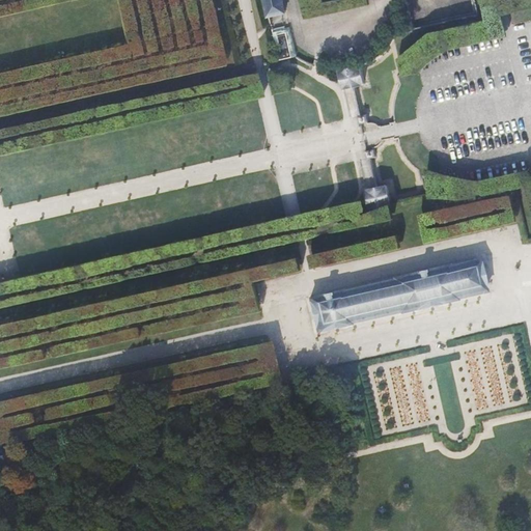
[(263,0),(268,17),(286,12),(283,0),(263,0)]
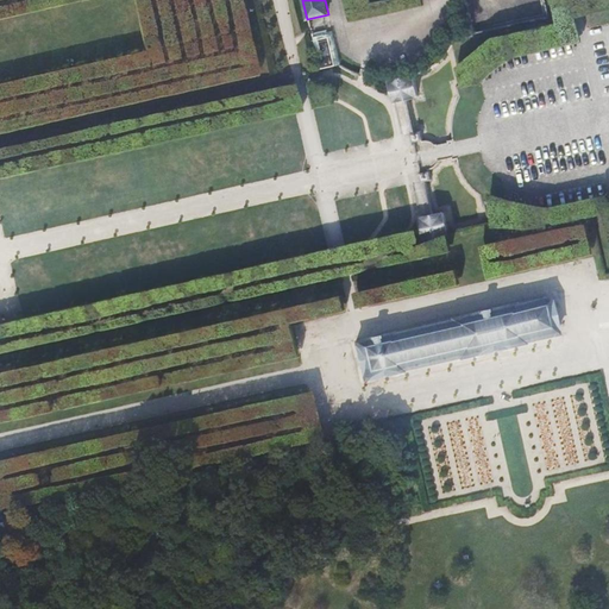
[(337,67),(330,31),(312,35),(319,70),(337,67)]
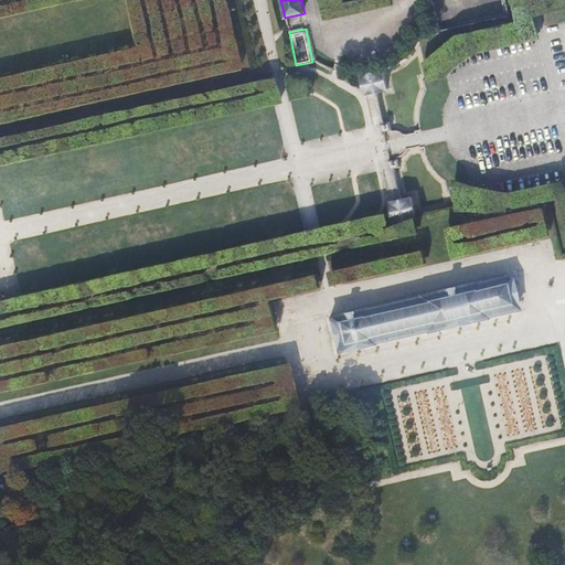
[(383,71),(362,75),(365,94),(376,91),(387,88),(383,71)]
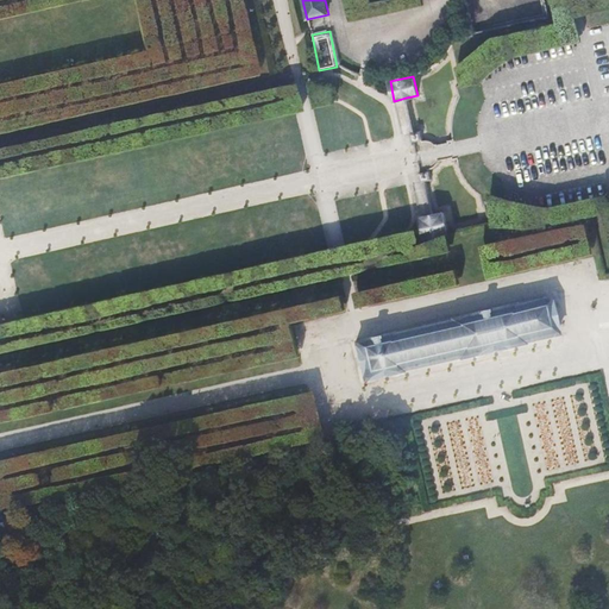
[(413,133),(409,133),(412,143),(422,140),(420,131),(413,133)]
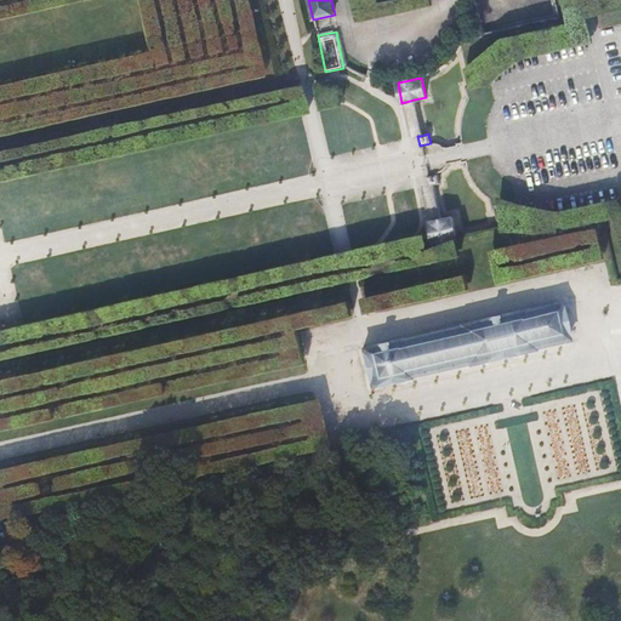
[(438,175),(427,176),(429,186),(433,184),(439,183),(438,175)]
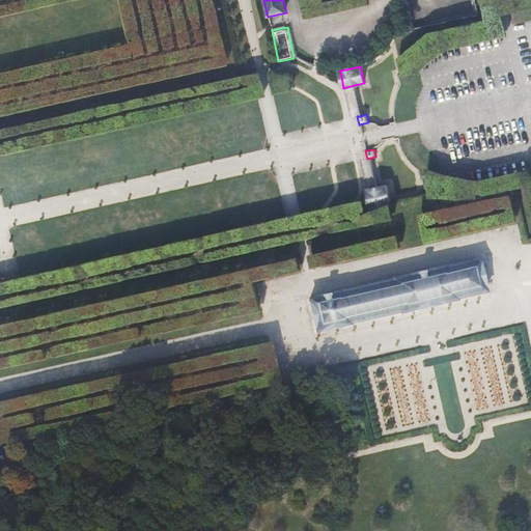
[(376,188),(367,190),(371,207),(391,203),(390,202),(387,186),(376,188)]
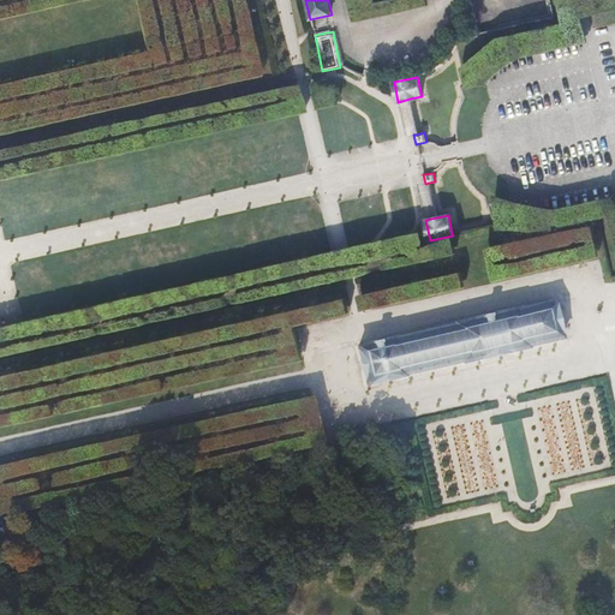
[(359,352),(358,353),(359,360),(362,359),(364,372),(363,372),(365,382),(366,381),(368,384),(372,383),(372,384),(380,383),(380,382),(395,378),(395,380),(402,378),(401,377),(406,376),(406,375),(465,360),(465,363),(505,353),(505,354),(513,352),(513,351),(529,347),(529,346),(559,339),(559,341),(563,340),(562,335),(565,335),(562,327),(561,328),(557,315),(560,314),(557,305),(555,305),(555,303),(550,304),(521,311),(521,309),(455,324),(455,326),(401,339),(400,338),(396,339),(396,338),(388,340),(363,346),(358,347),(359,352)]
